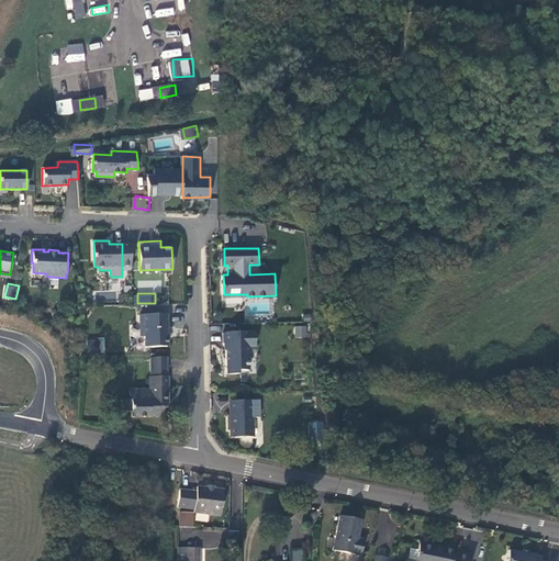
[(168,345),(167,313),(141,314),(142,337),(146,336),(146,346),(168,345)]
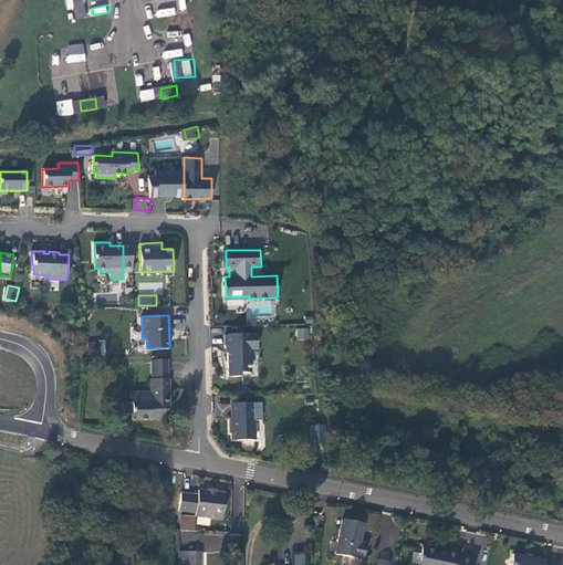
[(300,327),(300,339),(313,338),(312,326),(300,327)]
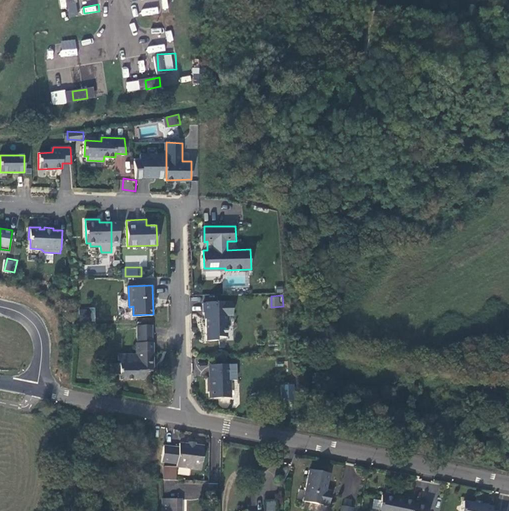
[(233,302),(204,303),(204,313),(207,312),(208,339),(218,339),(218,336),(227,335),(227,325),(230,326),(230,315),(233,315),(233,302)]
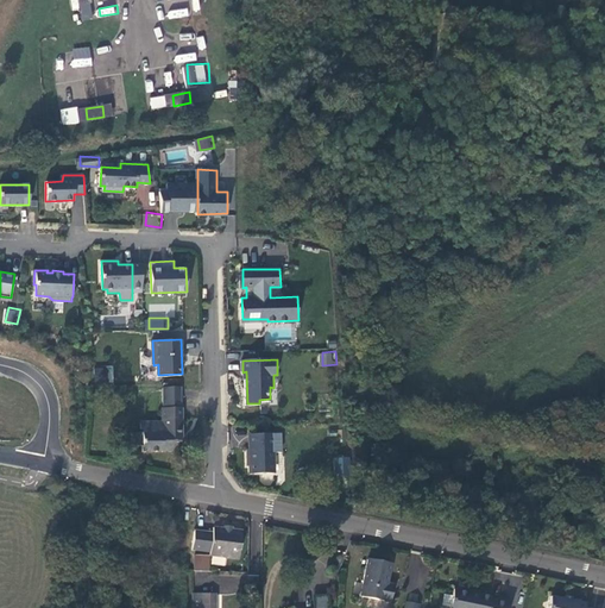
[(117,365),(98,367),(99,381),(118,380),(117,365)]
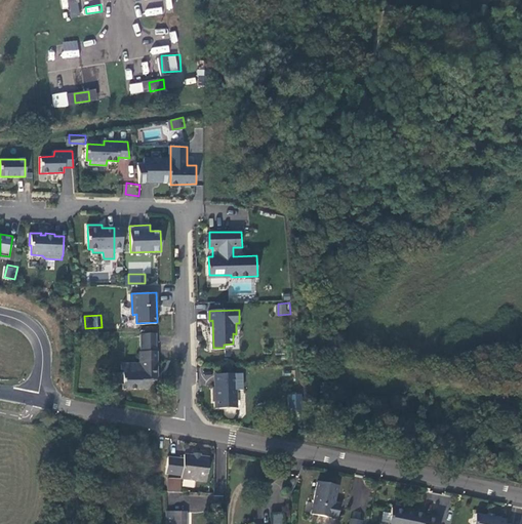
[(141,332),(141,352),(158,352),(158,332),(141,332)]
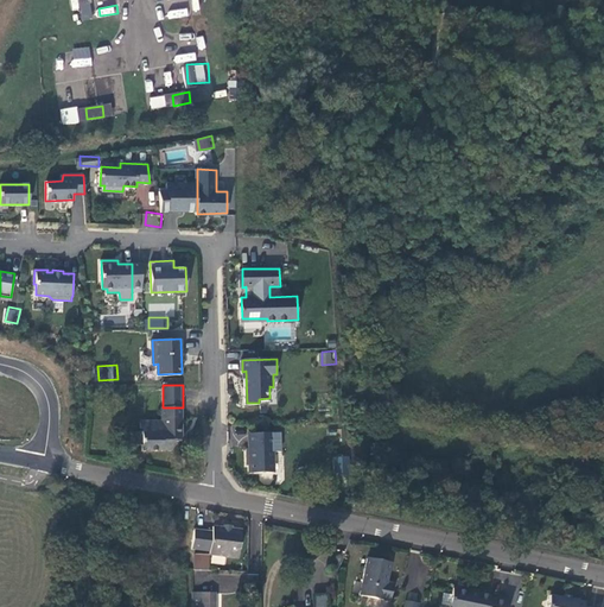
[(163,408),(163,421),(183,419),(183,408),(163,408)]
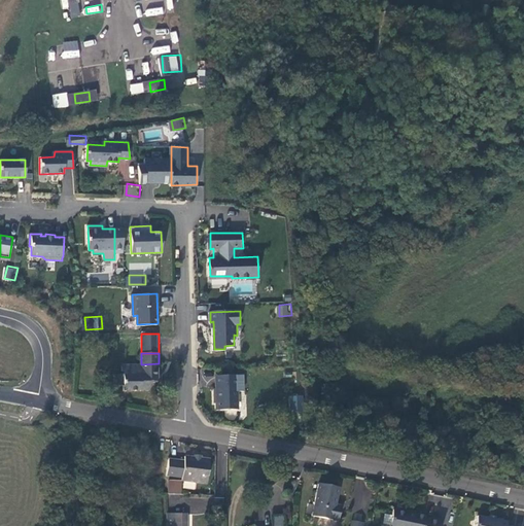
[(297,353),(280,353),(280,362),(297,362),(297,353)]
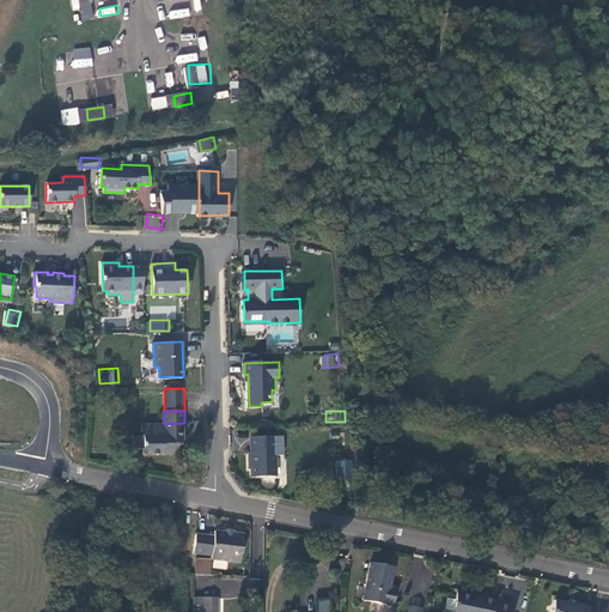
[(184,428),(184,423),(164,424),(144,424),(144,434),(133,434),(133,448),(144,448),(144,454),(172,454),(174,437),(181,437),(182,428),(184,428)]
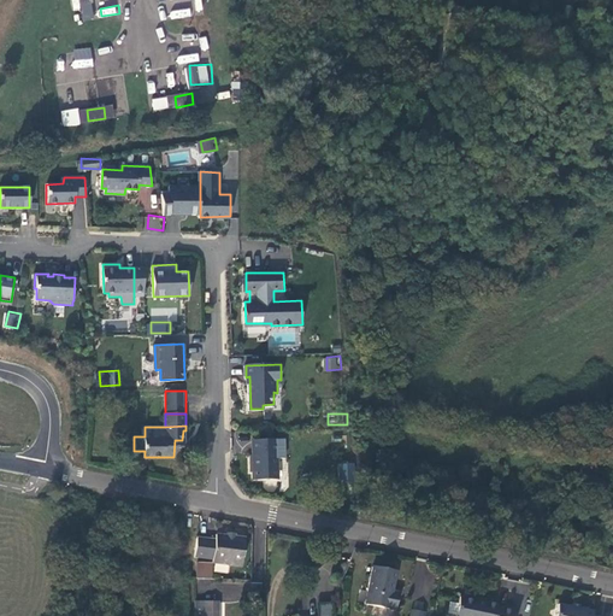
[(254,450),(254,439),(237,438),(237,450),(254,450)]
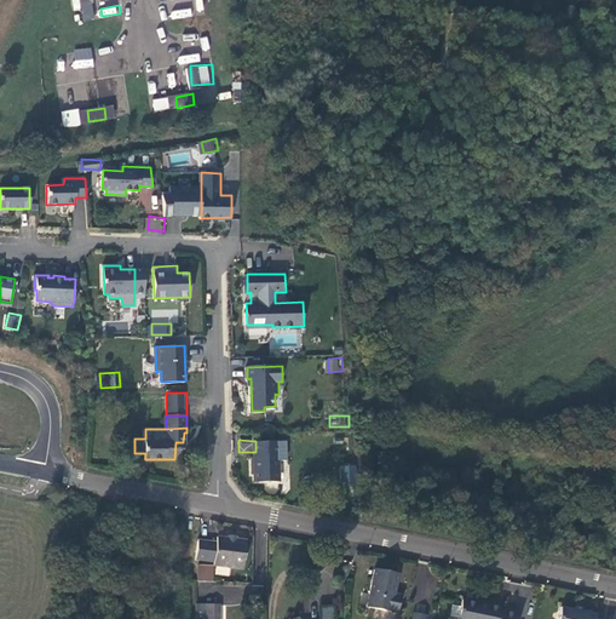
[(288,441),(258,442),(258,457),(257,457),(253,458),(254,475),(257,475),(257,482),(281,482),(281,460),(288,460),(288,441)]
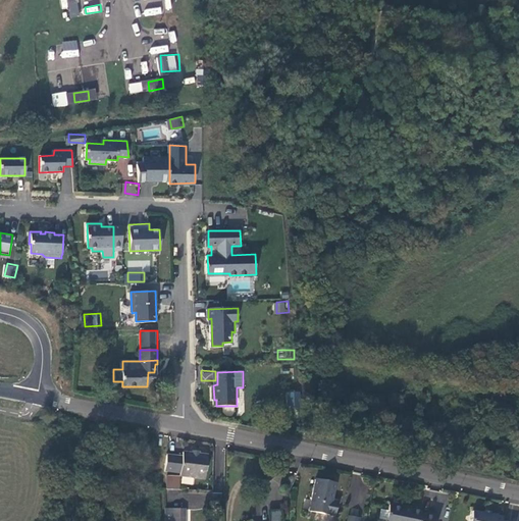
[(302,392),(291,391),(290,405),(302,405),(302,392)]
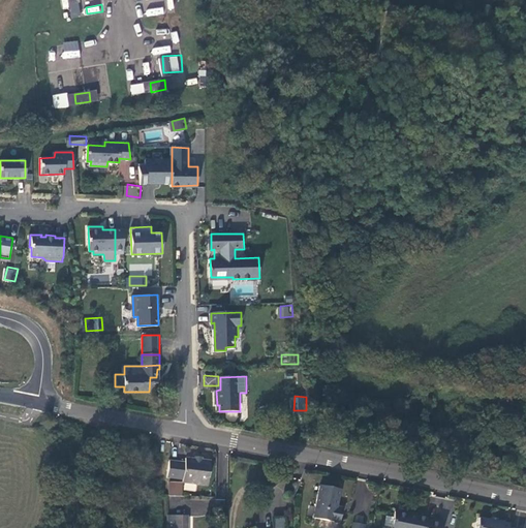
[(186,461),(171,459),(168,476),(184,478),(184,480),(209,484),(212,459),(186,457),(186,461)]
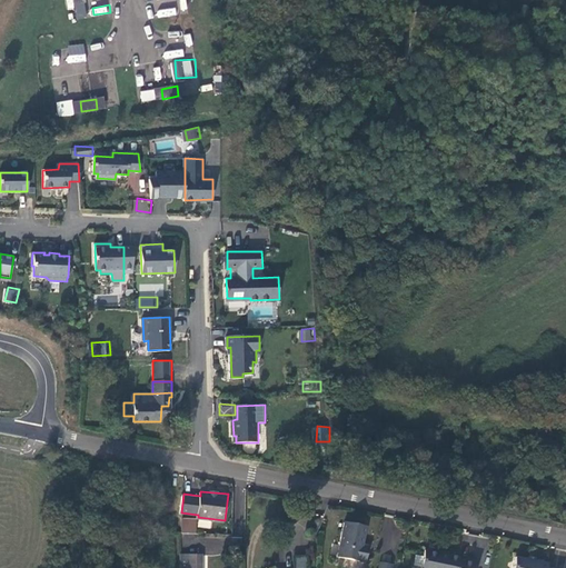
[(198,517),(184,517),(184,531),(198,531),(198,517)]
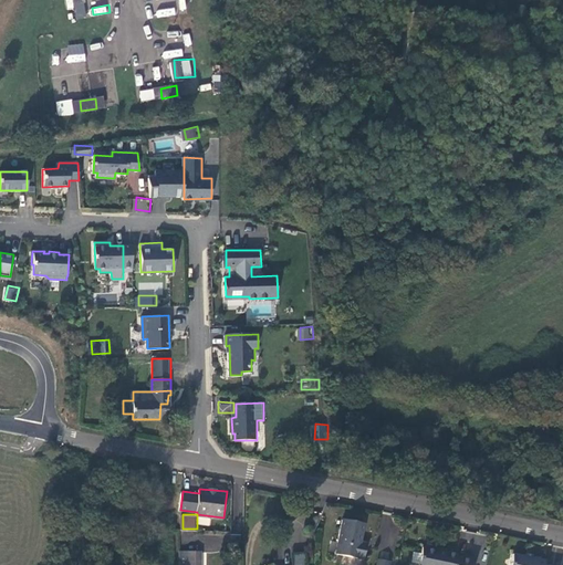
[(363,522),(343,519),(337,552),(363,557),(365,546),(364,541),(361,537),(363,522)]
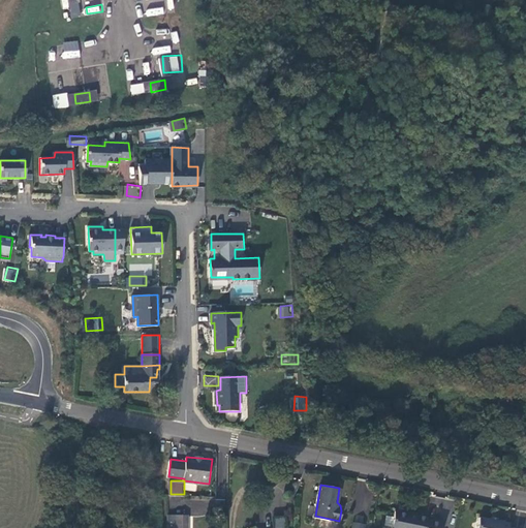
[(440,527),(442,521),(427,518),(427,517),(407,513),(406,510),(398,508),(396,510),(394,510),(391,527),(390,527),(440,527)]
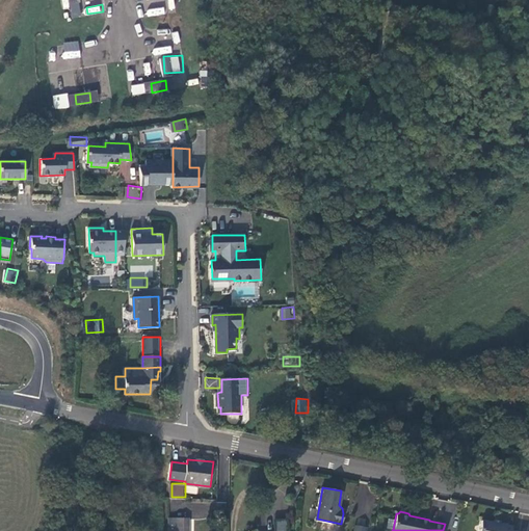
[(511,526),(481,519),(478,530),(519,530),(510,529),(511,526)]
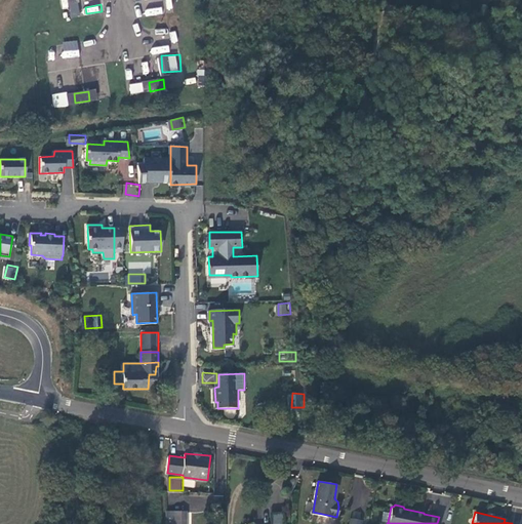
[(186,523),(186,514),(168,514),(167,523),(186,523)]
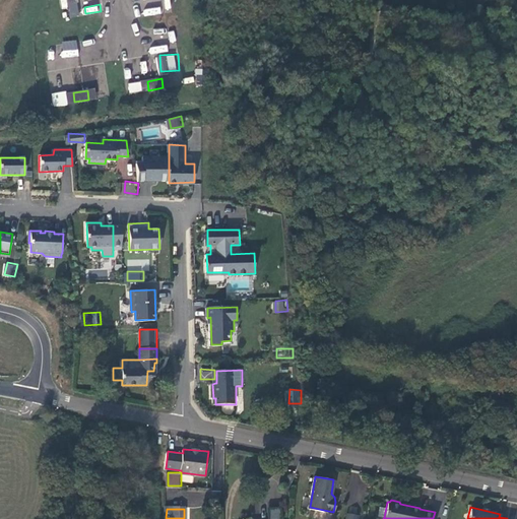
[(270,509),(269,518),(280,518),(280,509),(270,509)]
